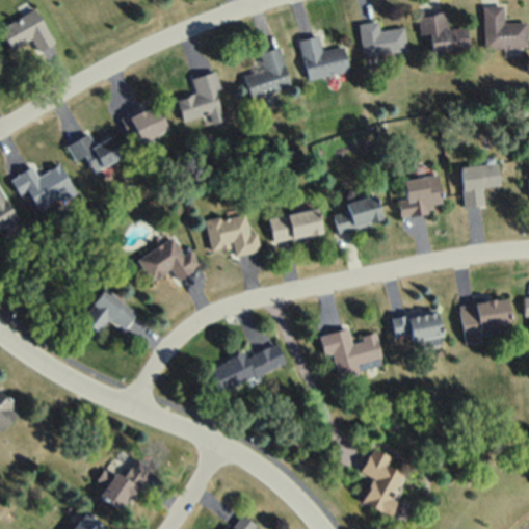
[(528,23),(505,24),(505,7),(484,7),(485,49),(528,48),(528,23)]
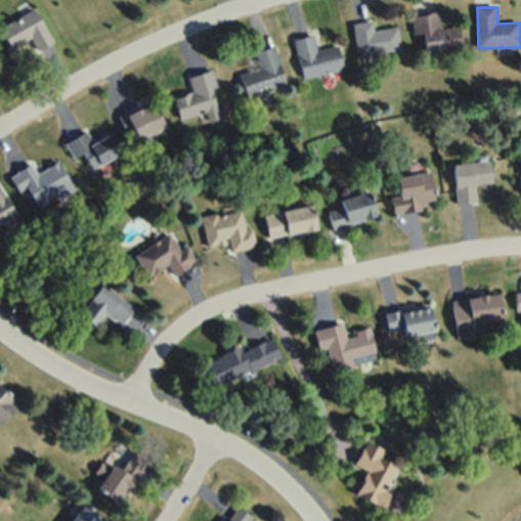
[(3,32),(12,46),(32,35),(42,53),(58,44),(38,11),(3,32)]
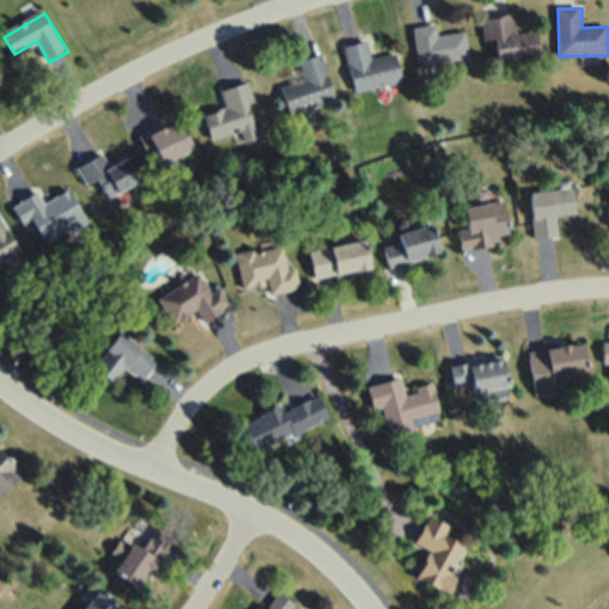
[(542,59),(540,32),(518,35),(517,16),(483,19),(486,43),(495,42),(498,64),(542,59)]
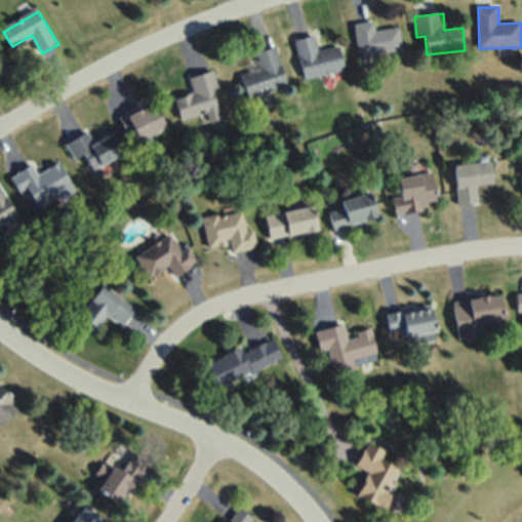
[(376,31),(375,23),(355,25),(359,57),(403,52),(401,28),(376,31)]
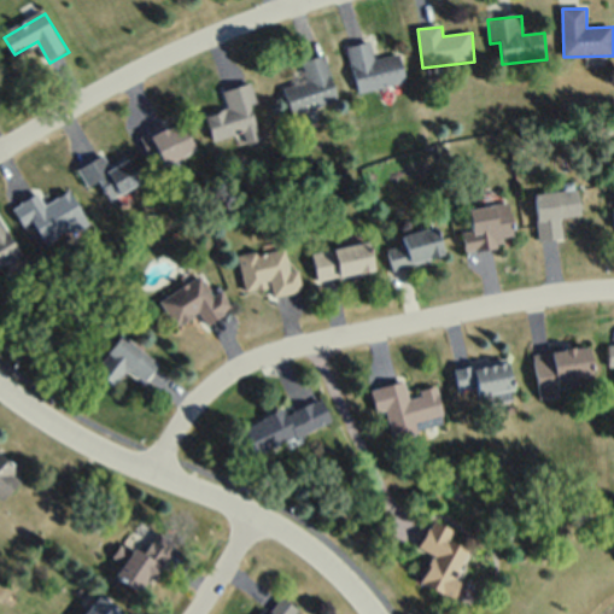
[(401,56),(375,60),(372,44),(350,47),(358,93),(407,83),(401,56)]
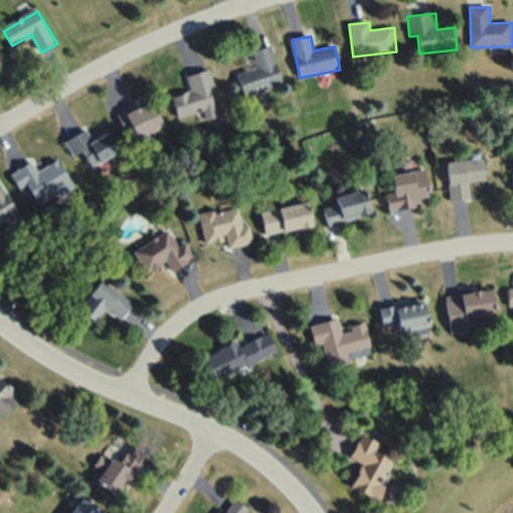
[(253,52),(257,69),(239,74),(245,96),(283,86),(273,47),(253,52)]
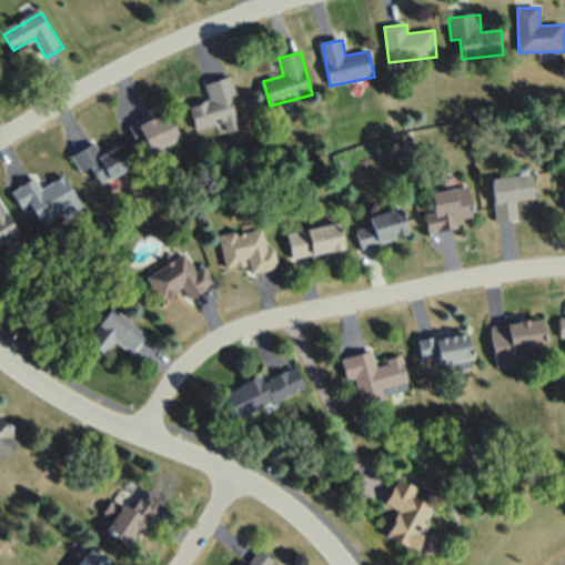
[(225,123),(228,132),(241,129),(232,97),(236,96),(232,77),(207,84),(211,101),(190,107),(197,131),(225,123)]
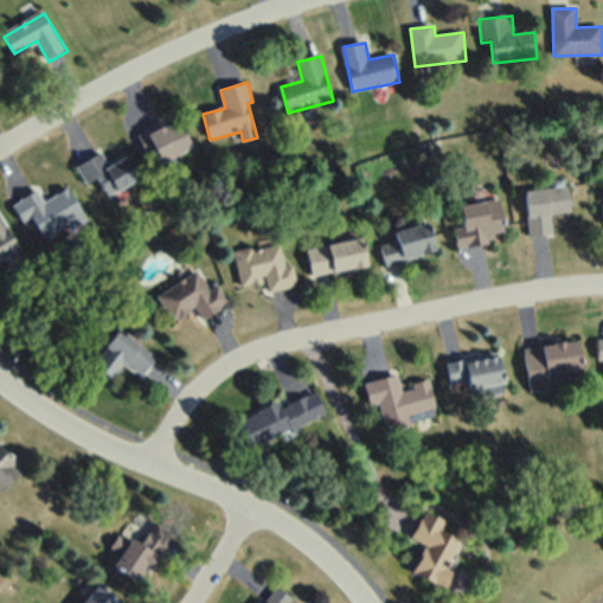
[(147,154),(156,149),(162,164),(193,149),(180,117),(139,136),(147,154)]
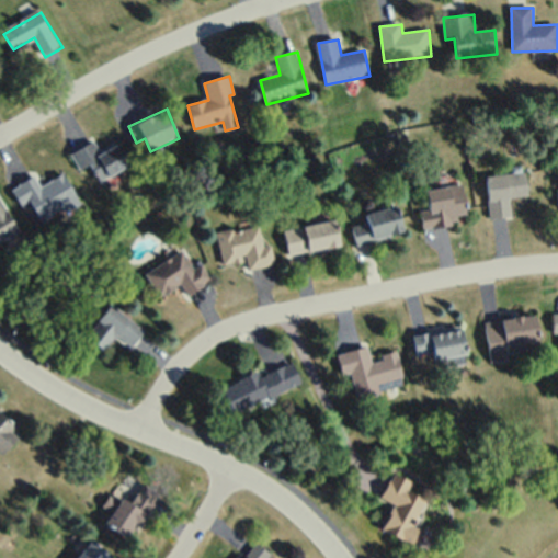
[(100,182),(128,167),(116,144),(100,152),(92,138),(70,150),(81,171),(91,166),(100,182)]
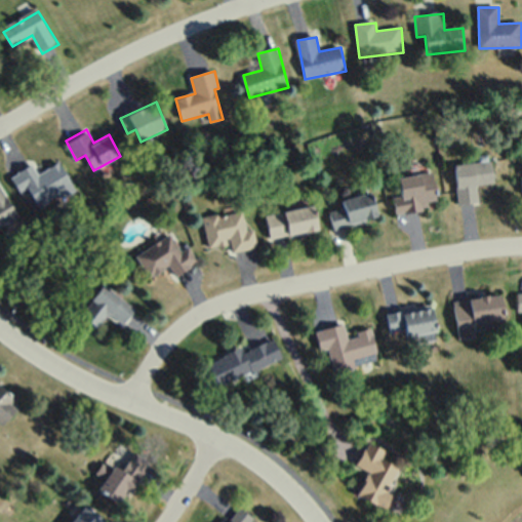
[(495,184),(493,161),(455,164),(459,205),(480,203),(478,186),(495,184)]
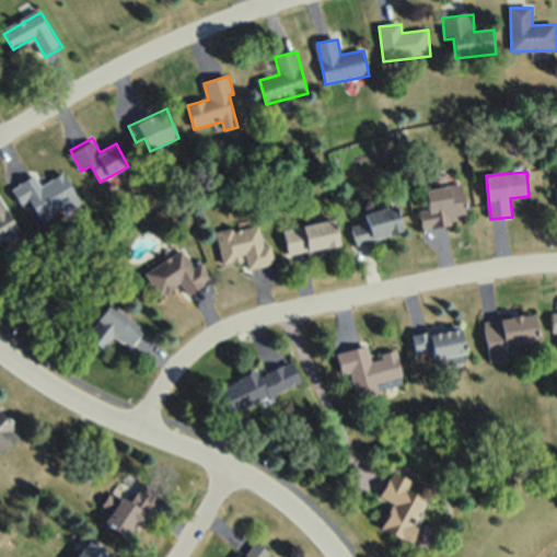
[(13,192),(25,212),(34,207),(42,222),(79,202),(66,178),(43,190),(37,180),(13,192)]
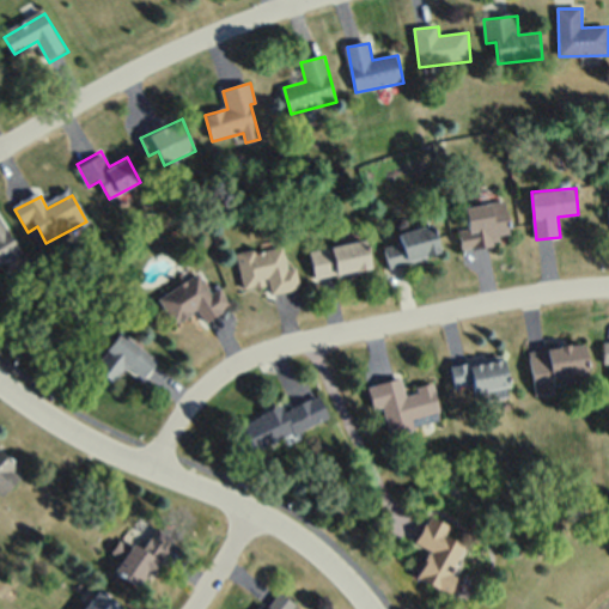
[(470,229),(461,230),(464,249),(512,242),(506,201),(467,207),(470,229)]
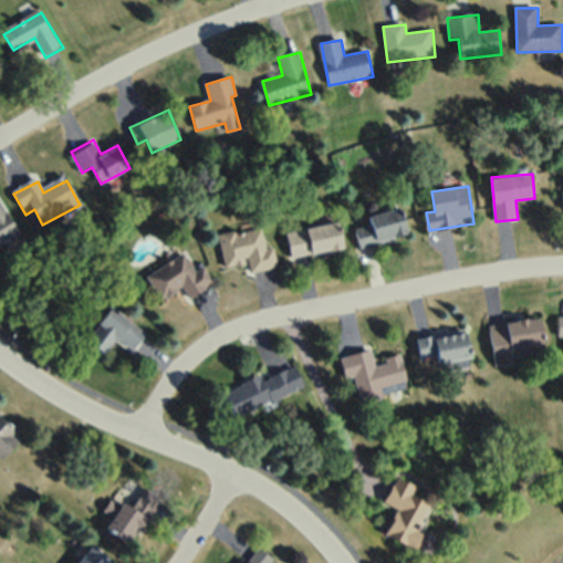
[(0,201),(1,201),(24,239),(0,253),(0,201)]
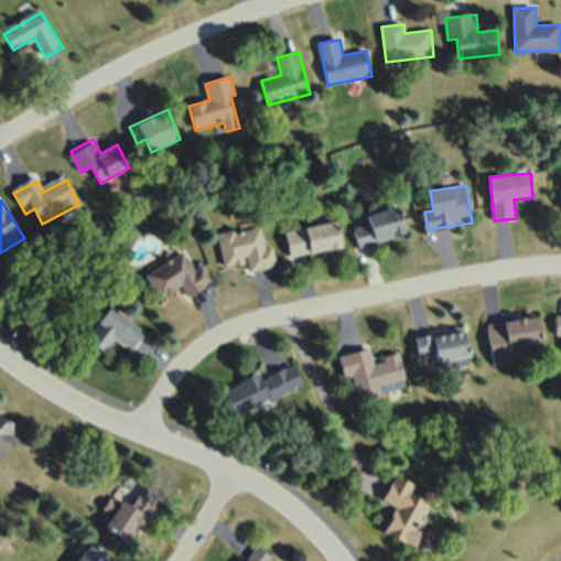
[(368,215),(370,224),(355,227),(360,246),(408,234),(400,206),(368,215)]
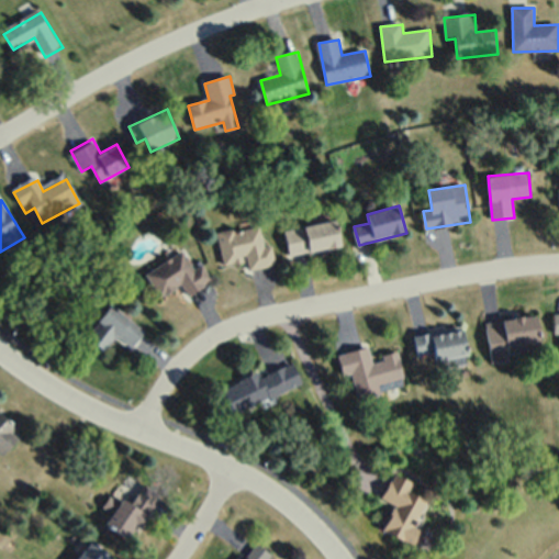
[(343,249),(337,221),(286,231),(291,258),(343,249)]
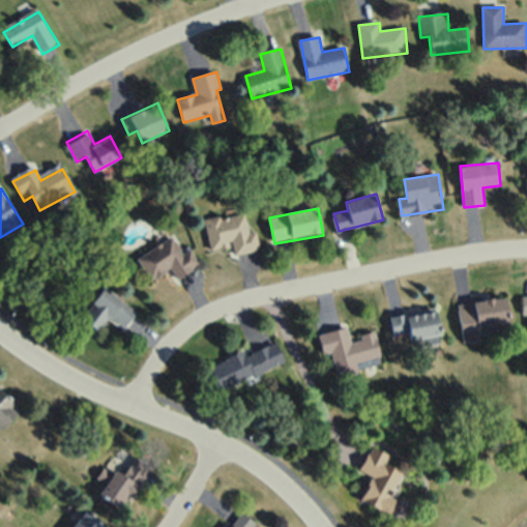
[(235,256),(261,251),(257,232),(250,234),(245,213),(206,221),(211,251),(233,246),(235,256)]
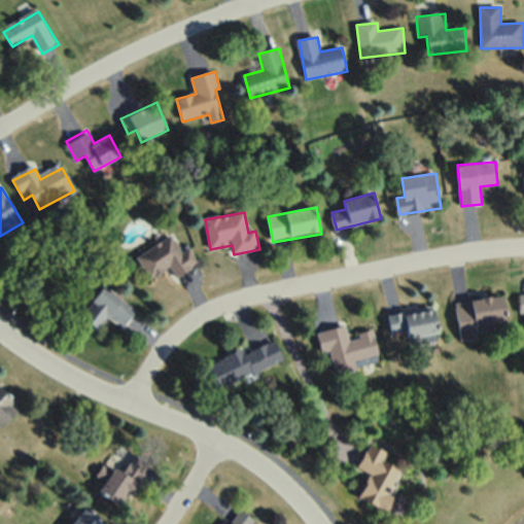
[(151,280),(171,269),(177,278),(200,264),(190,248),(182,253),(172,236),(137,257),(151,280)]
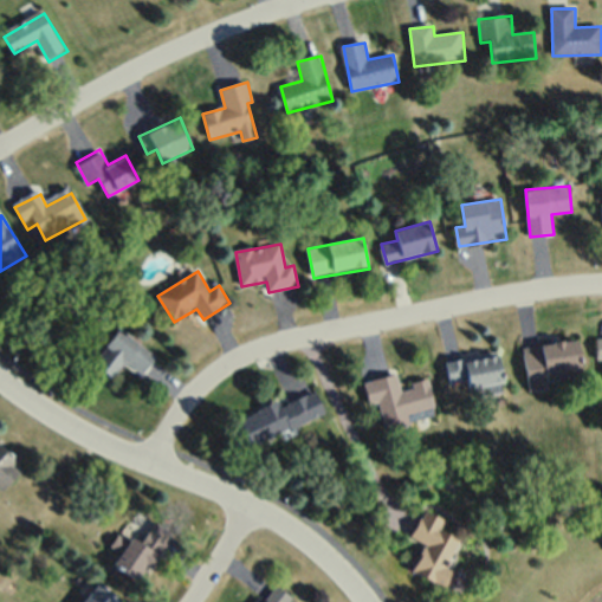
[(95,364),(115,379),(127,362),(144,375),(157,356),(120,330),(95,364)]
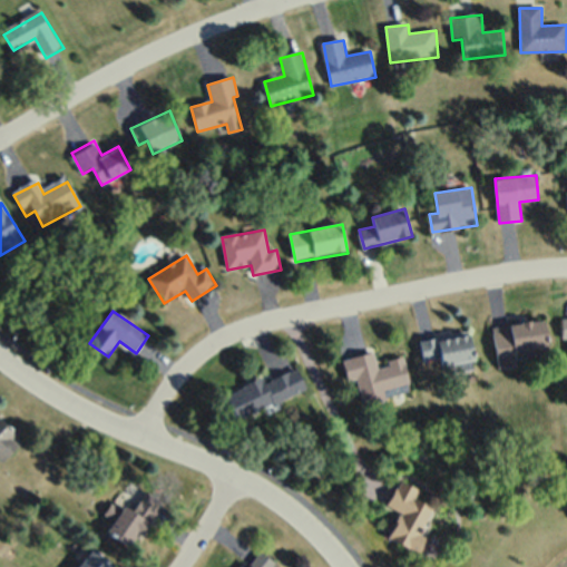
[(495,328),(499,365),(550,360),(546,322),(495,328)]
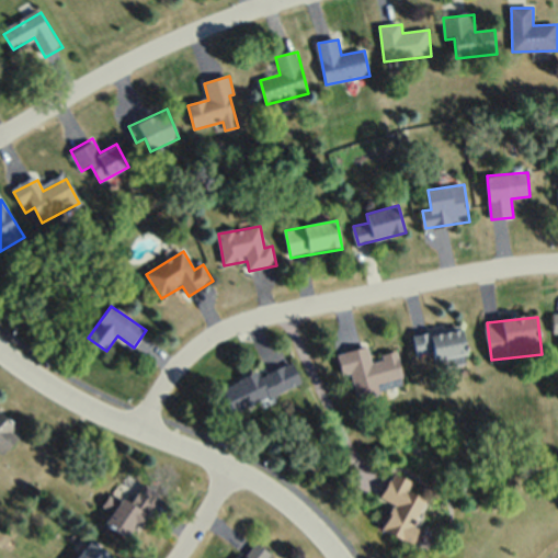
[(463,327),(414,337),(418,356),(434,353),(436,362),(468,355),(463,327)]
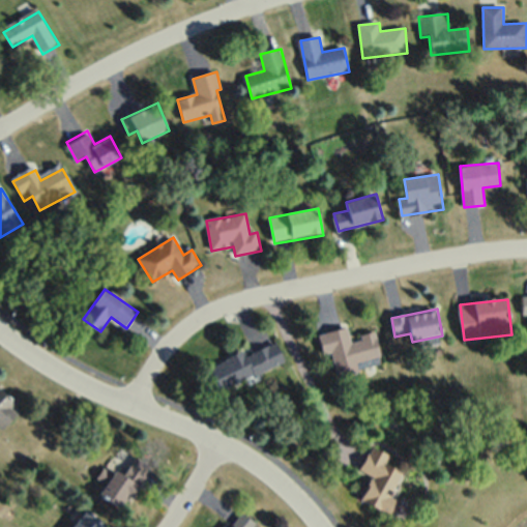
[(332,353),(338,375),(383,363),(376,333),(352,340),(349,327),(319,334),(325,355),(332,353)]
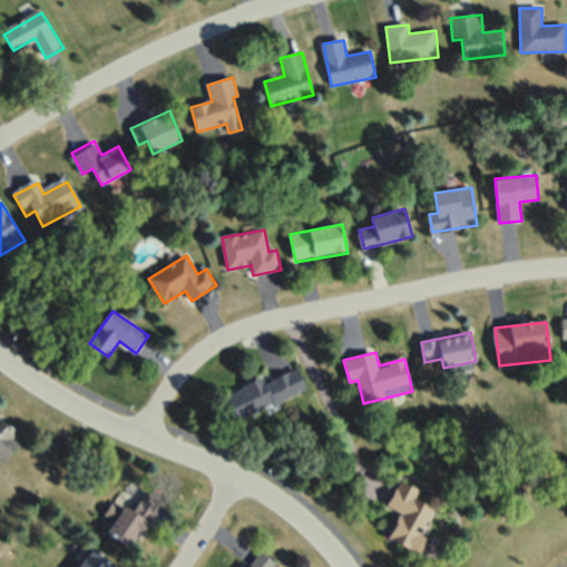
[(226,396),(237,420),(308,390),(297,367),(265,380),(264,379),(226,396)]
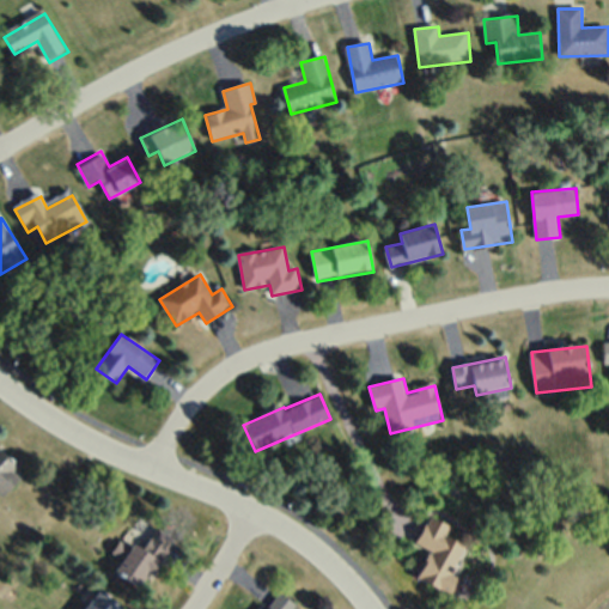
[(0,493),(4,498),(25,474),(0,451),(0,493)]
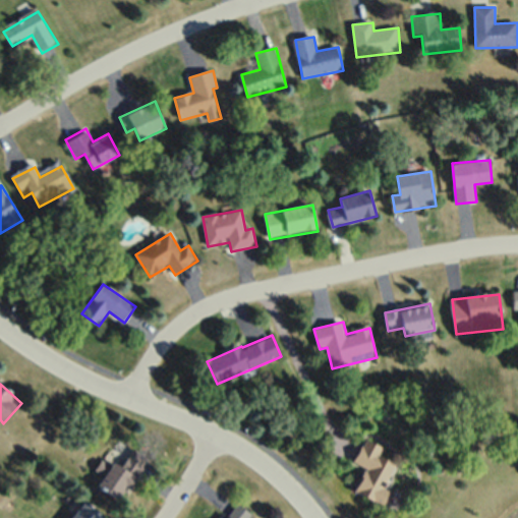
[(355,494),(381,506),(399,466),(380,457),(384,448),(366,440),(355,463),(367,469),(355,494)]
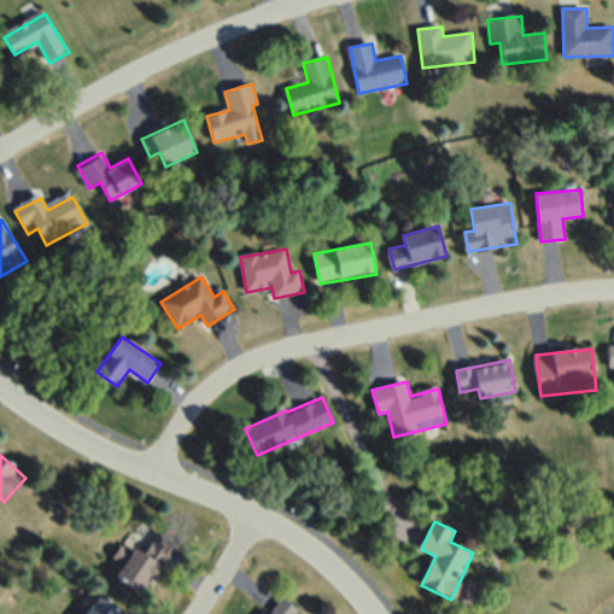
[(140,544),(118,577),(145,595),(177,544),(144,522),(133,539),(140,544)]
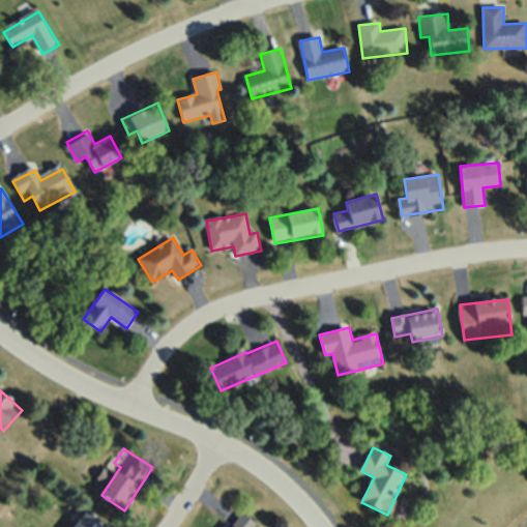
[(106,526),(88,511),(75,526),(106,526)]
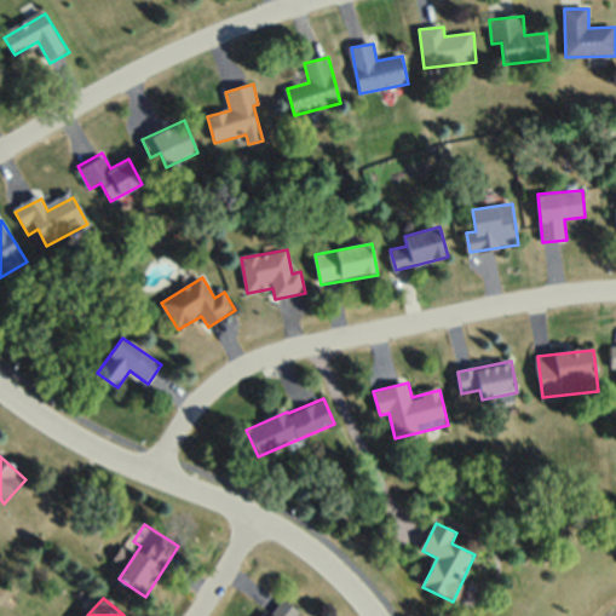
[(301,615),(283,602),(272,615),(301,615)]
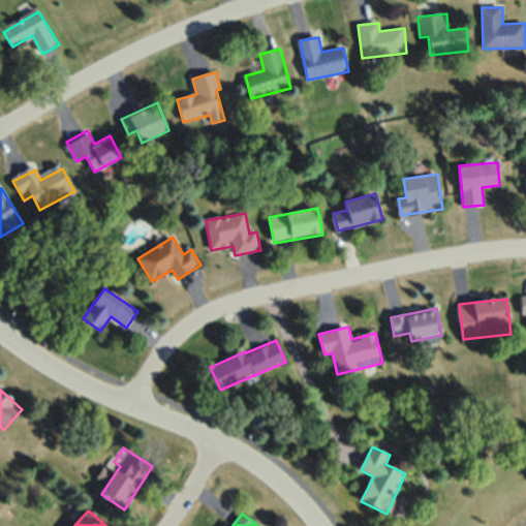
All buildings are outlined.
